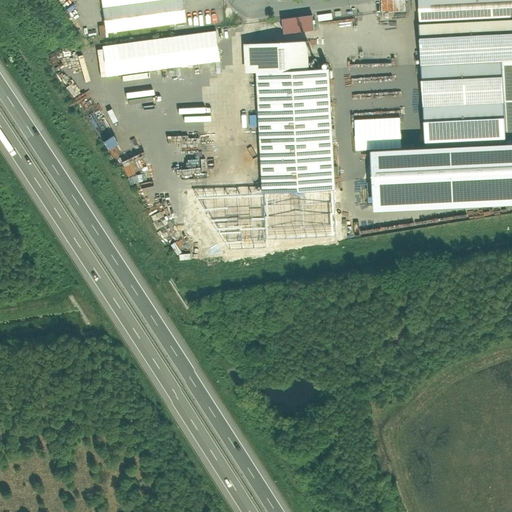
[(181,0),(99,0),(104,33),(184,23),(181,0)]
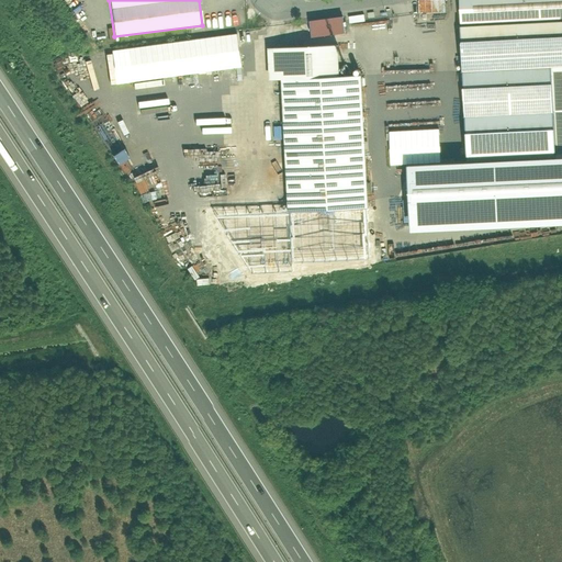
[(445,0),(418,0),(419,14),(446,13),(445,0)]
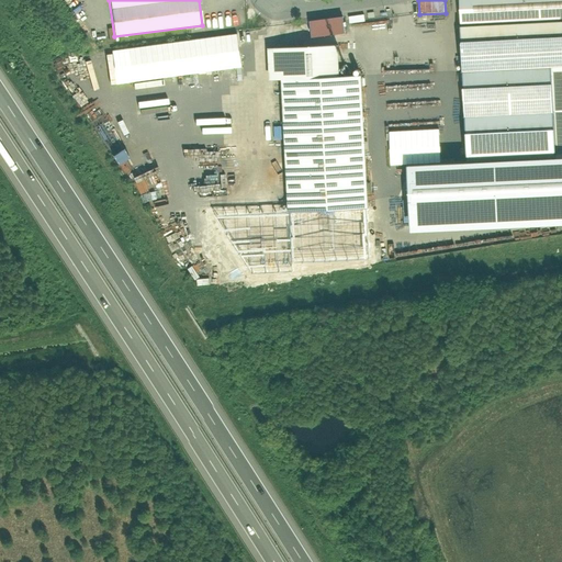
[(561,0),(459,0),(465,115),(554,111),(557,154),(561,153),(561,0)]
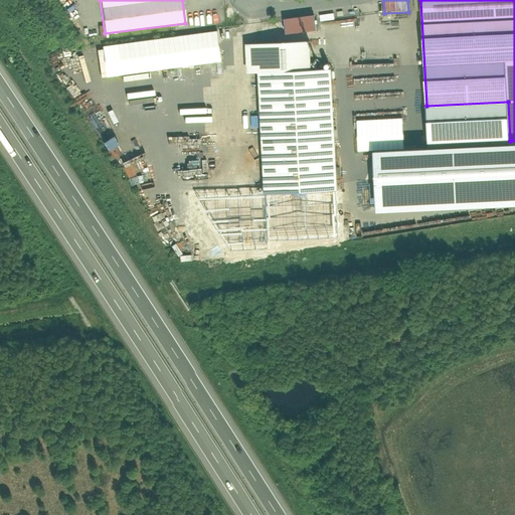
[(318,15),(285,17),(287,33),(319,31),(318,15)]
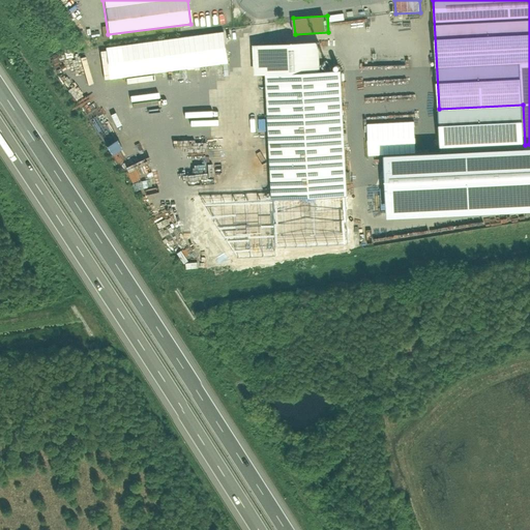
[(227,32),(122,45),(123,54),(118,54),(121,82),(128,82),(129,84),(147,82),(147,74),(231,64),(227,32)]
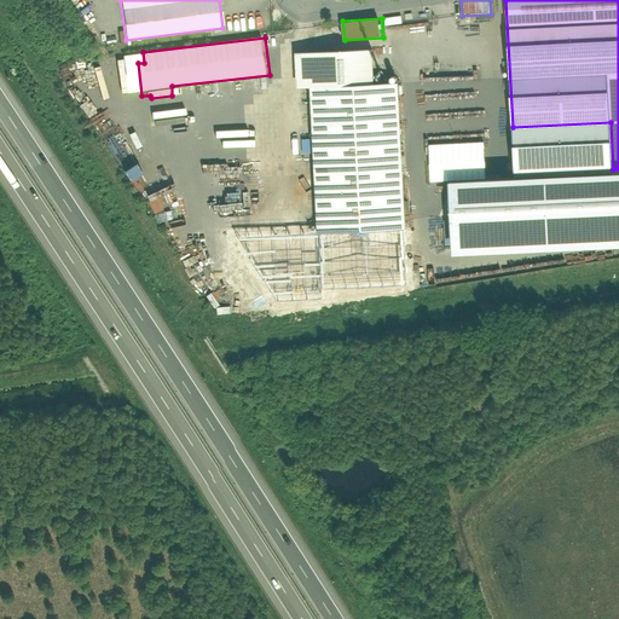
[(397,267),(395,230),(405,230),(405,229),(409,229),(408,219),(404,219),(398,84),(374,84),(372,50),(295,53),(296,87),(311,87),(312,139),(307,139),(308,155),(313,155),(317,233),(327,232),(329,270),(397,267)]
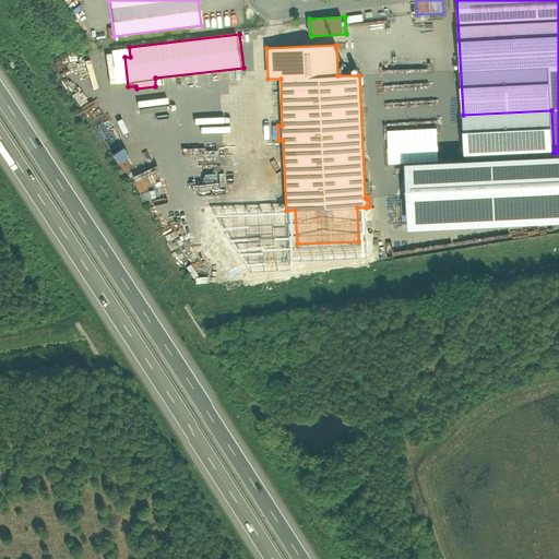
[(122,49),(93,54),(94,60),(123,55),(122,49)]
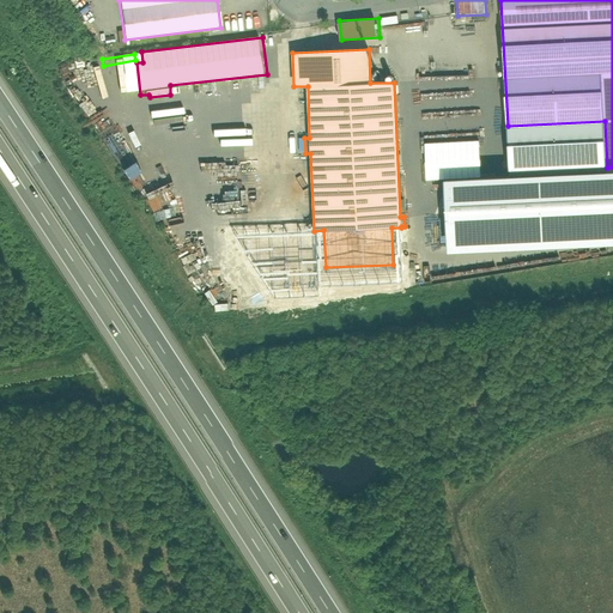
[(103,98),(109,97),(102,66),(96,67),(103,98)]
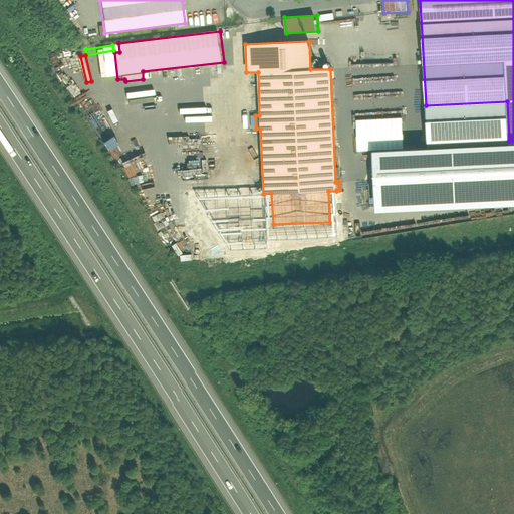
[(513,140),(509,141),(507,101),(426,105),(428,151),(380,153),(383,211),(513,205),(513,140)]
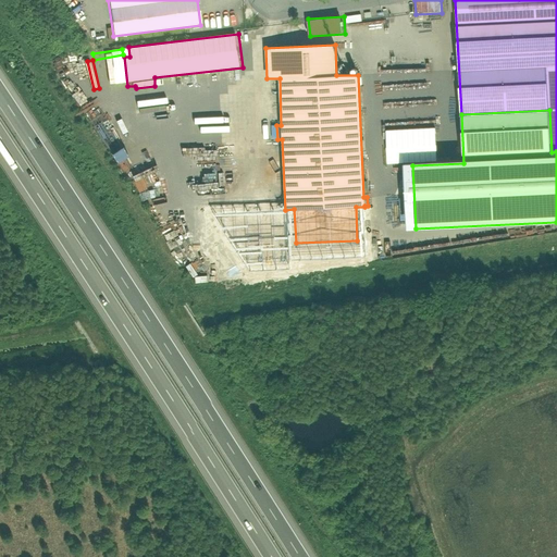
[(121,163),(132,157),(126,148),(115,153),(121,163)]
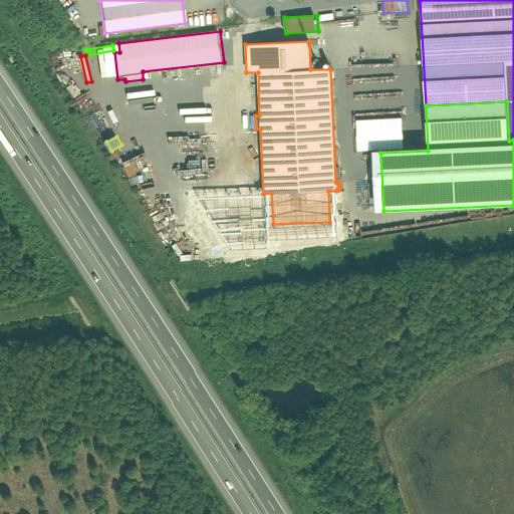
[(250,194),(219,196),(222,256),(253,255),(250,194)]
